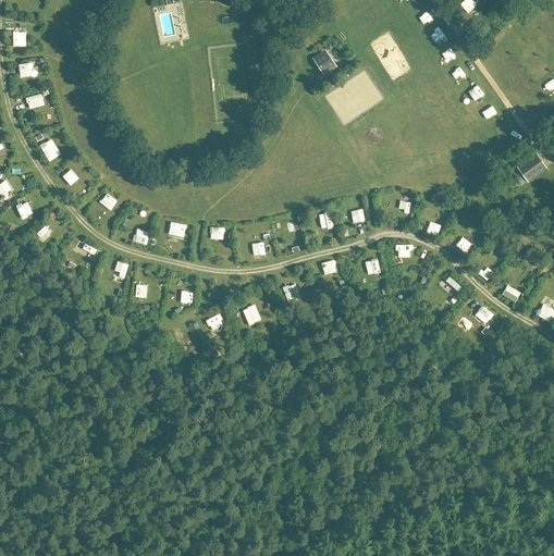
[(24,42),(24,31),(13,32),(14,44),(24,42)]
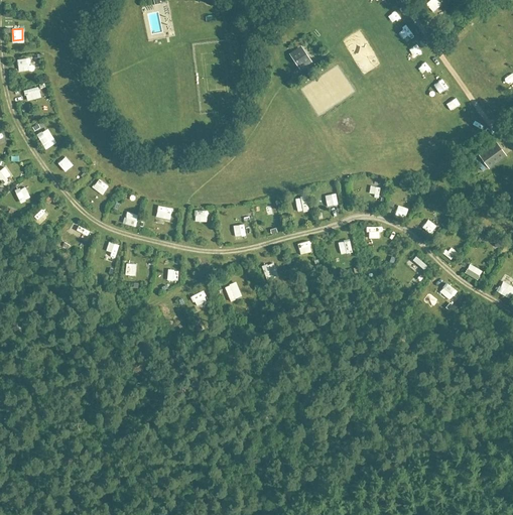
[(300,43),(286,52),(298,70),(311,60),(300,43)]
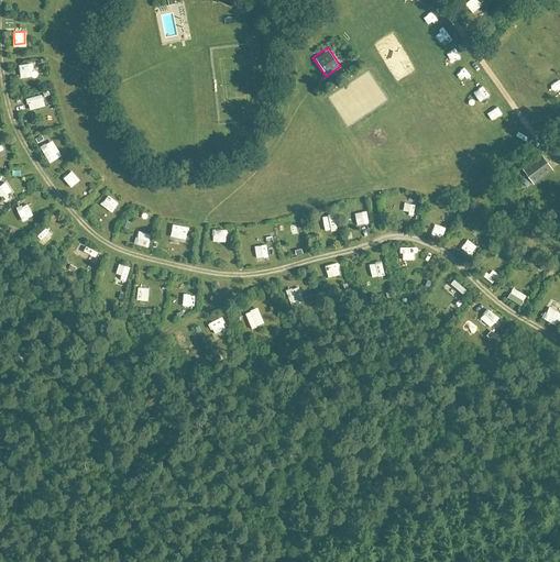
[(32,64),(19,65),(20,78),(34,76),(32,64)]
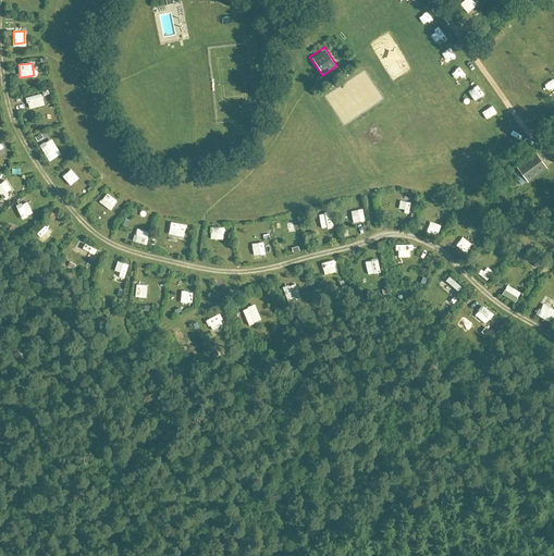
[(40,94),(25,98),(27,104),(34,103),(35,107),(44,104),(40,94)]
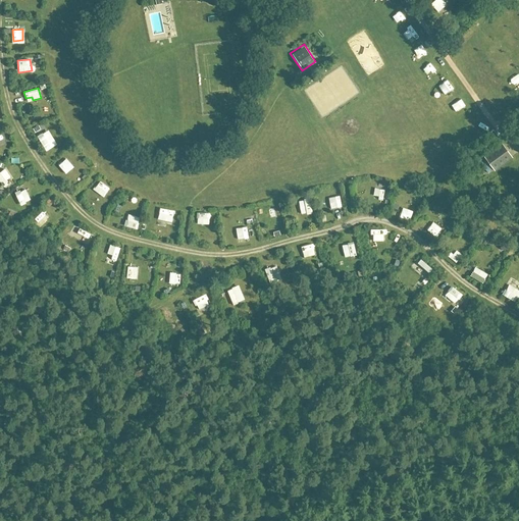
[(47,131),(38,136),(43,146),(53,140),(47,131)]
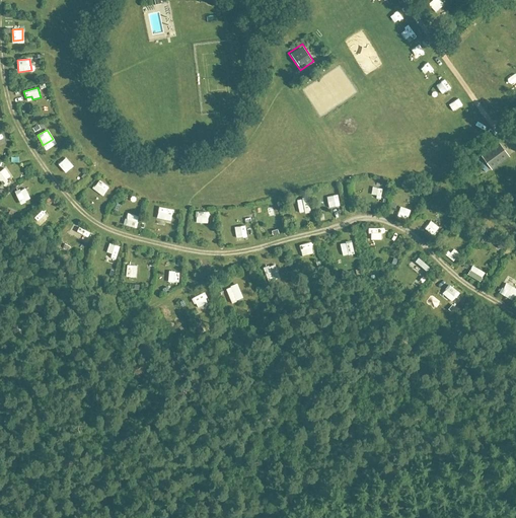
[(488,145),(473,159),(488,174),(502,160),(488,145)]
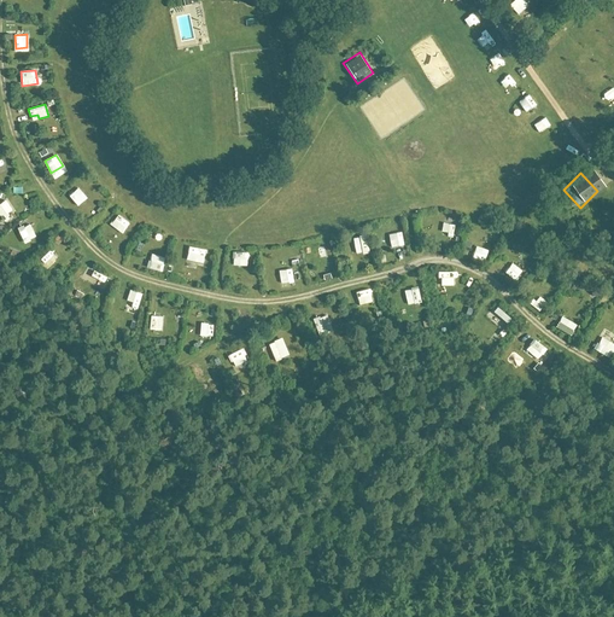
[(79,207),(88,198),(79,187),(69,196),(79,207)]
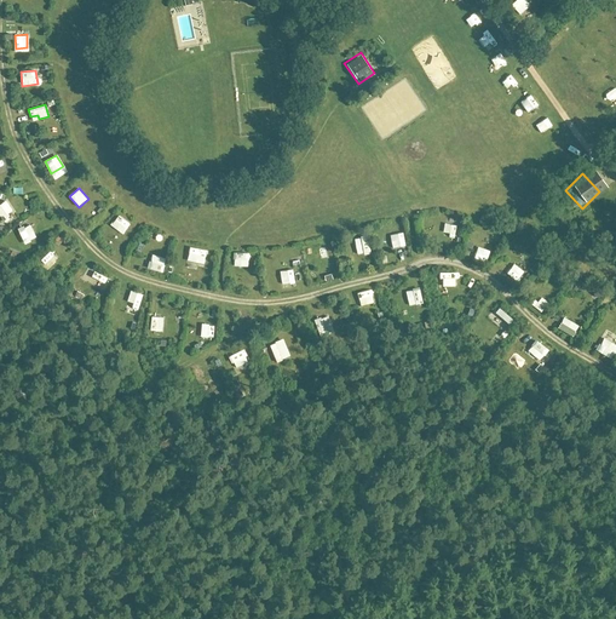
[(0,217),(1,219),(13,215),(7,201),(0,205),(0,217)]
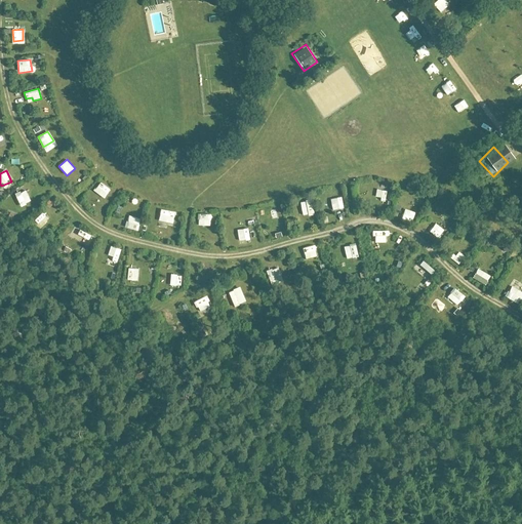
[(18,186),(23,196),(32,193),(28,182),(18,186)]
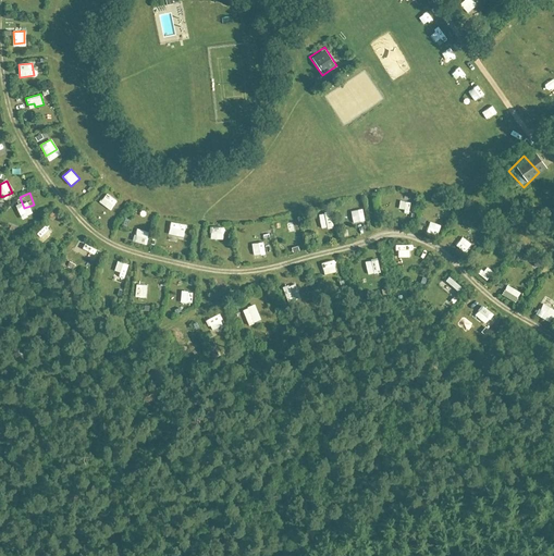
[(107,194),(100,202),(111,210),(118,201),(107,194)]
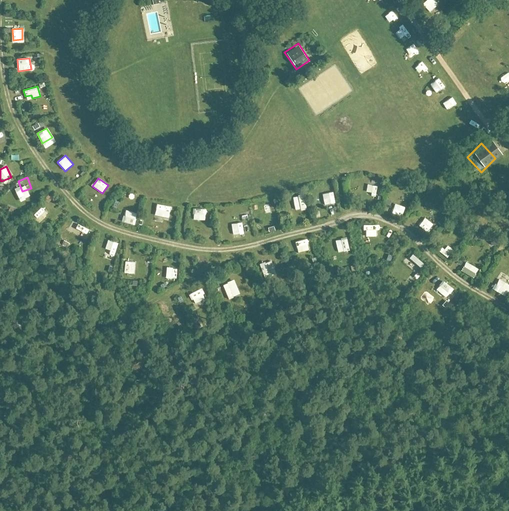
[(133,207),(137,195),(125,191),(121,204),(133,207)]
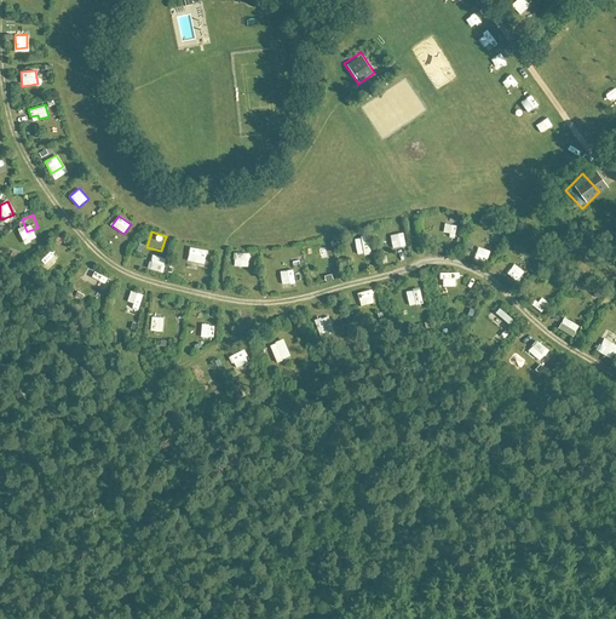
[(55,246),(68,252),(72,245),(58,239),(55,246)]
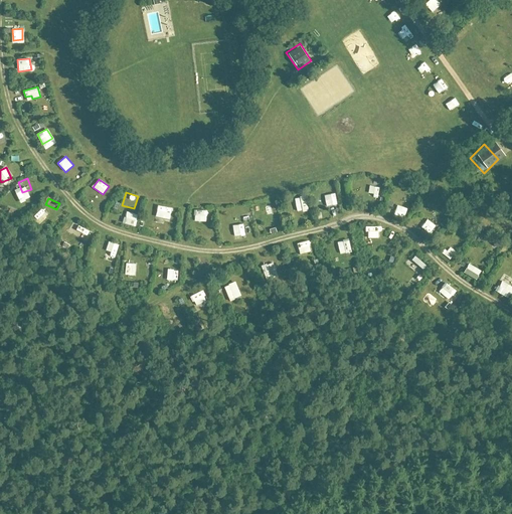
[(159,205),(155,217),(169,221),(172,208),(159,205)]
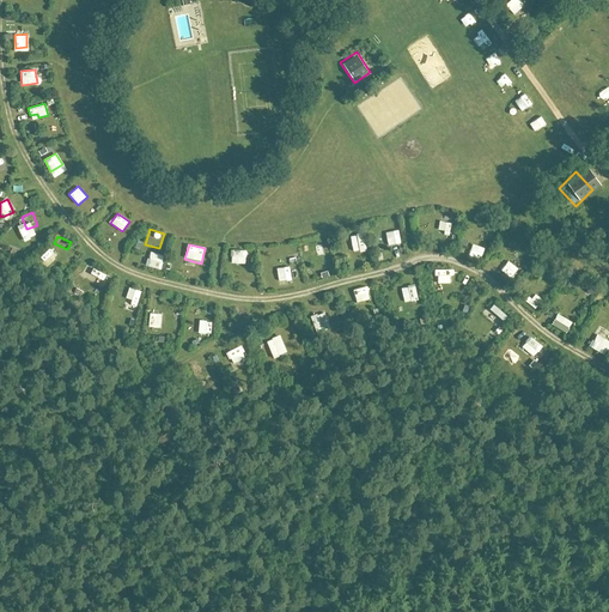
[(232,264),(247,264),(247,250),(232,250),(232,264)]
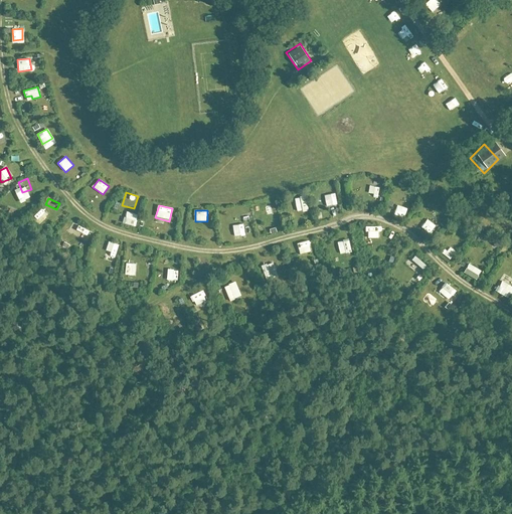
[(80,227),(76,237),(89,241),(93,231),(80,227)]
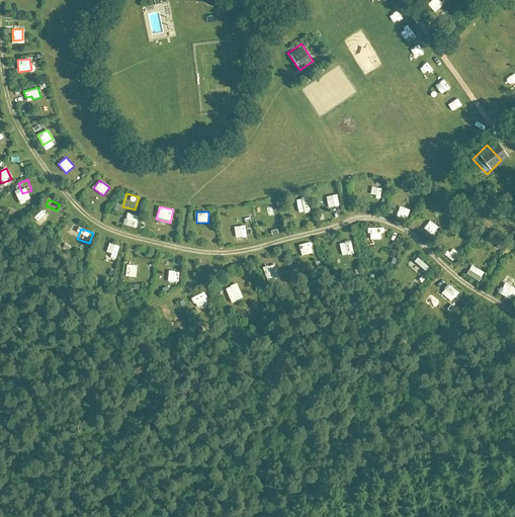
[(106,257),(116,259),(119,246),(108,243),(106,257)]
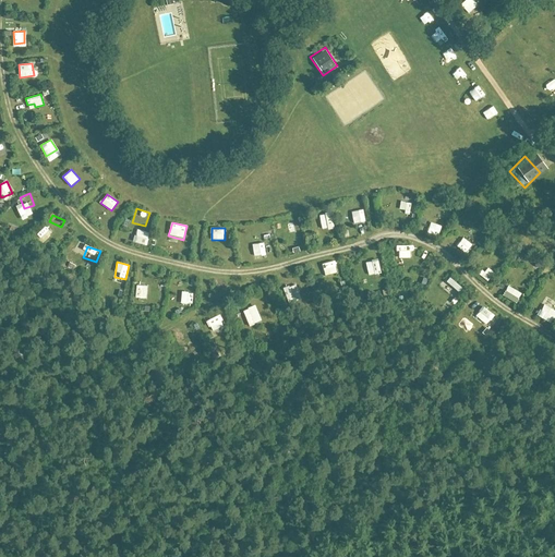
[(147,299),(147,286),(136,286),(135,299),(147,299)]
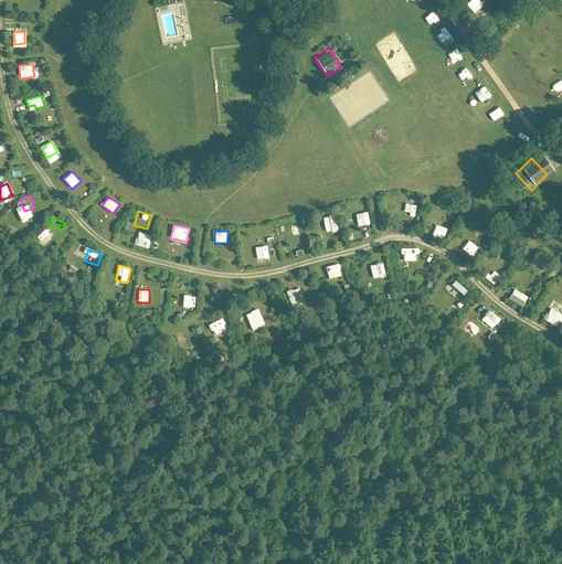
[(257,325),(263,321),(258,310),(246,315),(253,330),(258,328),(257,325)]
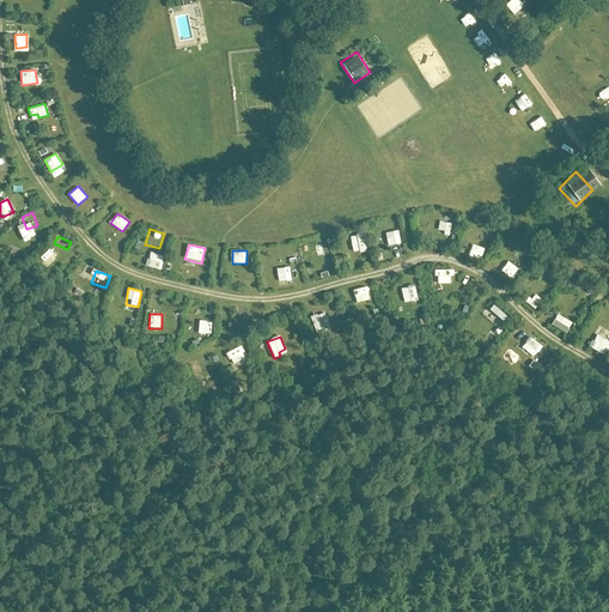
[(235,369),(247,364),(241,347),(227,352),(235,369)]
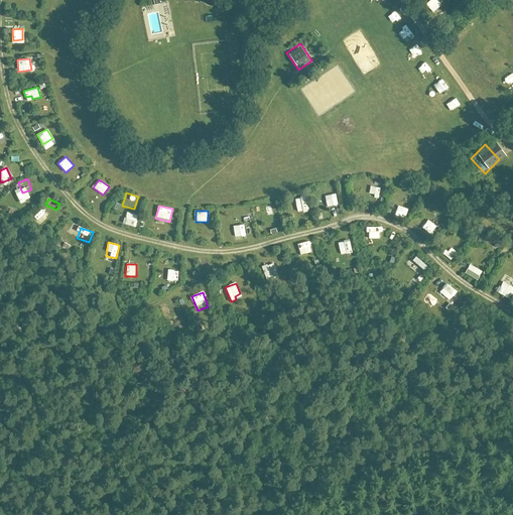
[(172,334),(184,328),(178,315),(166,322),(172,334)]
